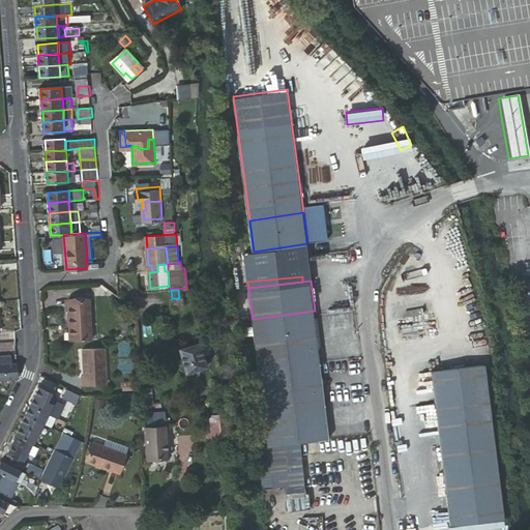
[(182,297),(179,298),(172,298),(171,298),(172,307),(183,306),(182,297)]
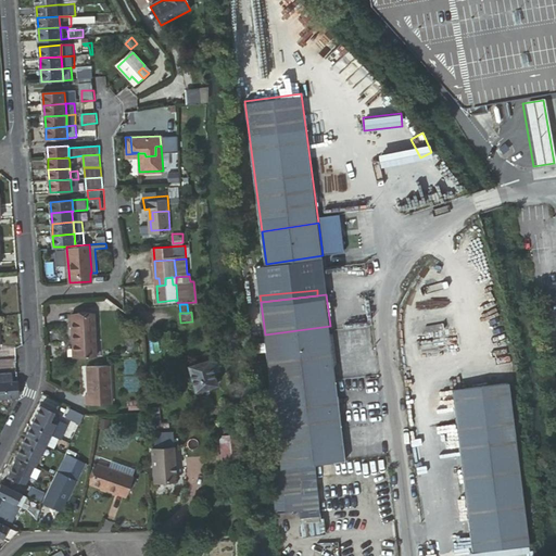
[(74,337),(96,336),(95,316),(73,317),(74,337)]
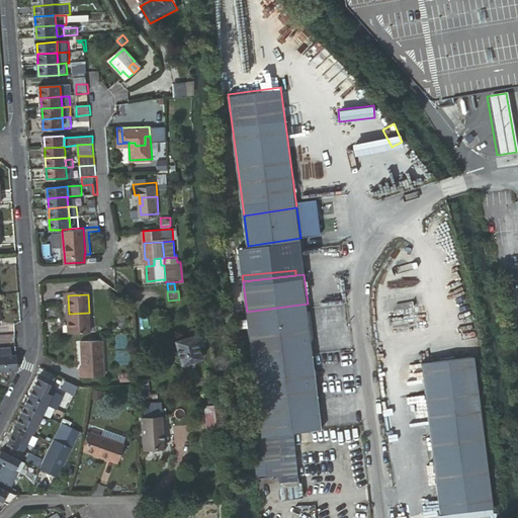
[(313,349),(308,304),(247,312),(252,357),(313,349)]
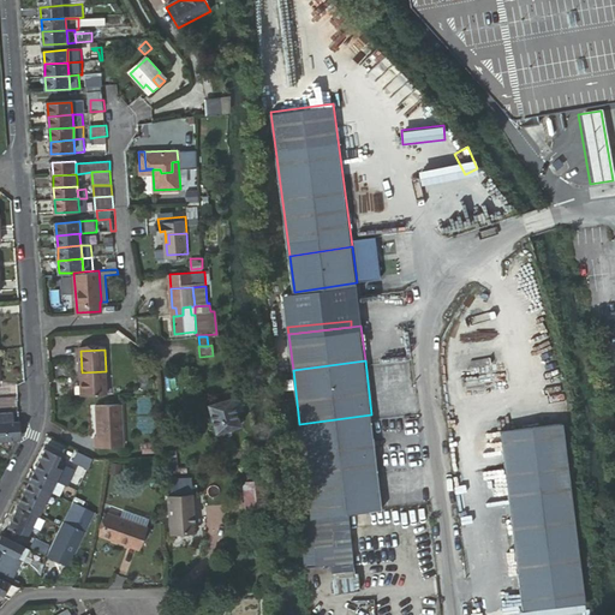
[(83,396),(107,395),(106,371),(82,372),(83,396)]
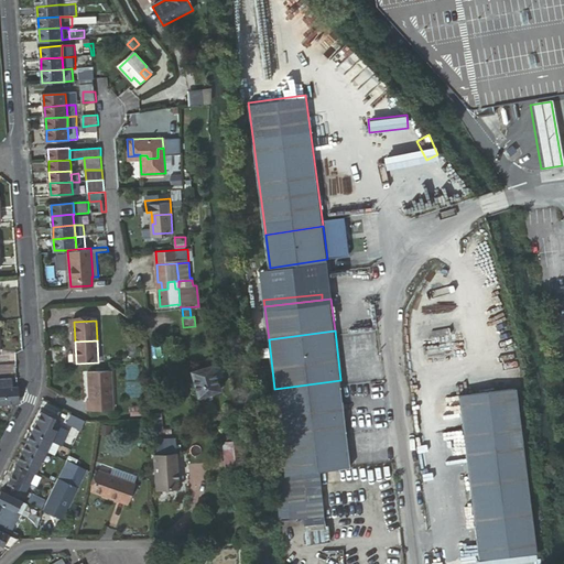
[(220,362),(214,365),(217,379),(225,377),(220,362)]
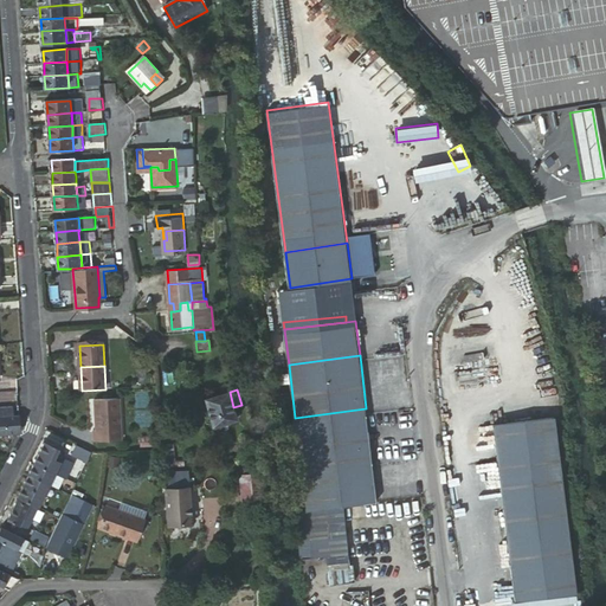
[(233,407),(230,392),(206,399),(214,427),(237,420),(233,407)]
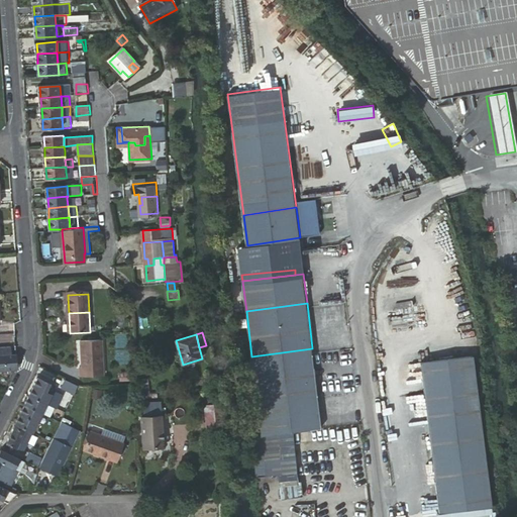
[(103,377),(102,341),(81,342),(82,369),(80,369),(81,378),(103,377)]
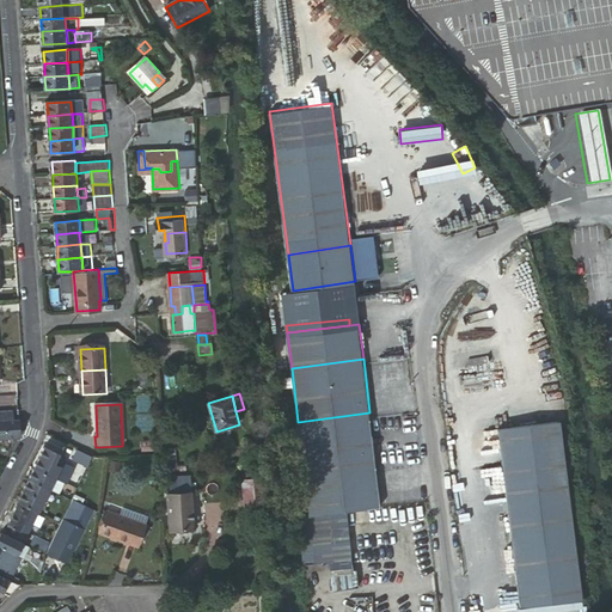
[(14,410),(0,410),(0,420),(16,420),(14,410)]
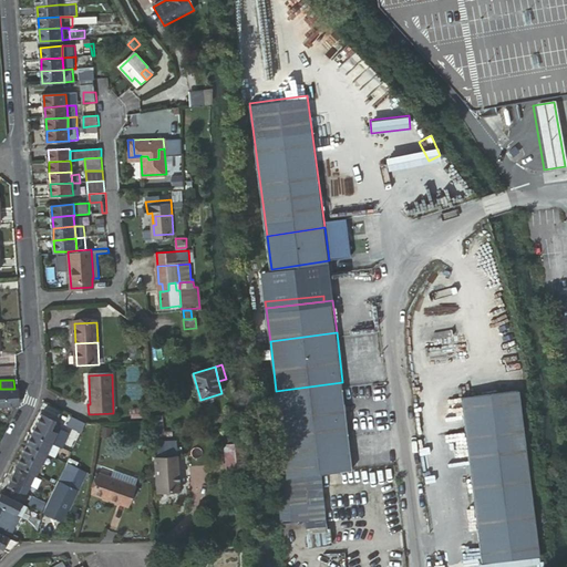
[(342,382),(276,391),(286,473),(352,464),(342,382)]
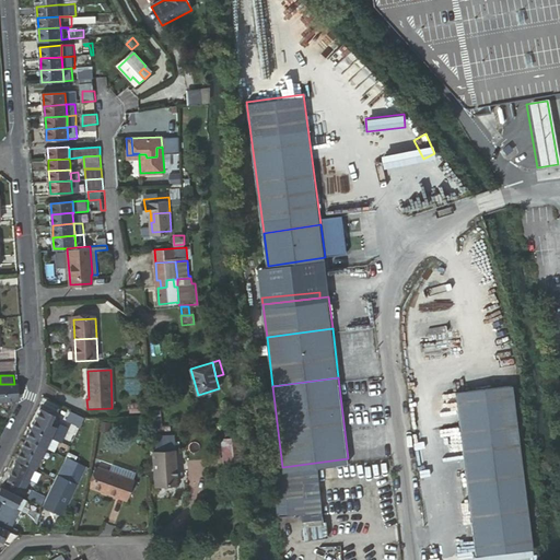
[(20,399),(19,383),(14,384),(0,384),(0,400),(16,399),(20,399)]
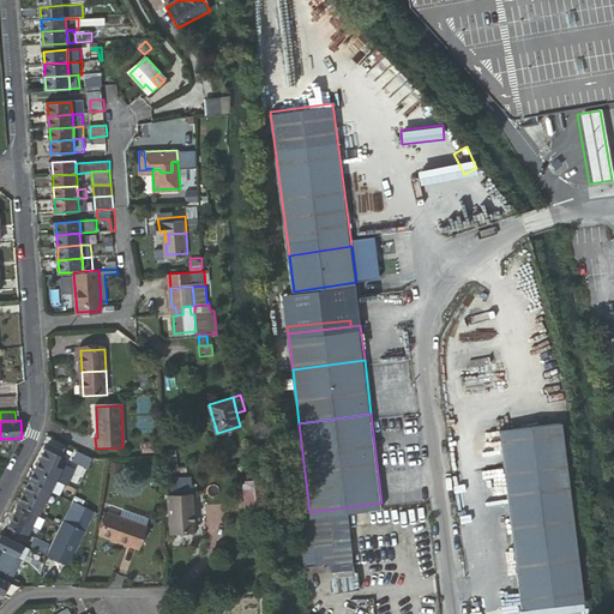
[(588,613),(591,613),(569,434),(504,443),(525,613),(588,613)]
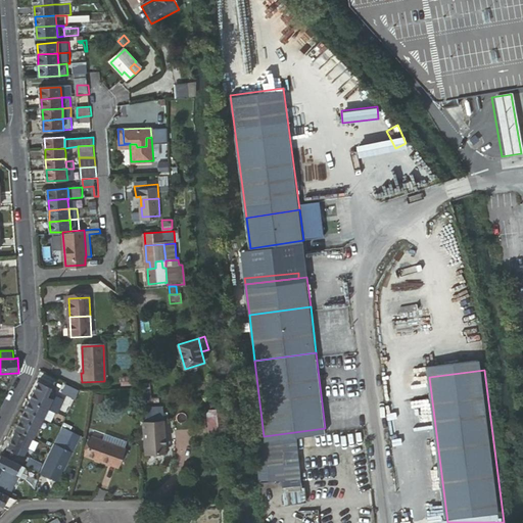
[(39,382),(31,399),(48,409),(54,396),(57,390),(39,382)]
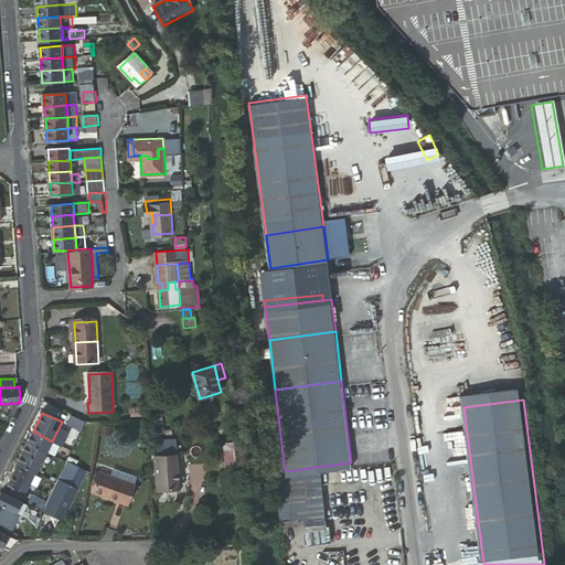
[(82,432),(86,423),(72,416),(67,425),(82,432)]
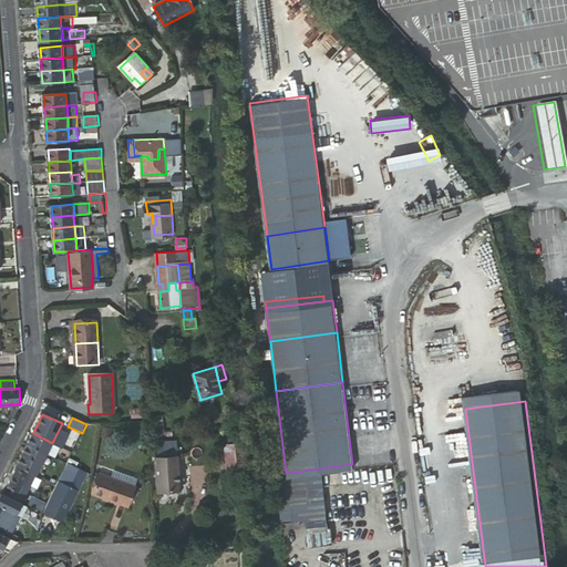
[(157,432),(163,432),(162,418),(153,418),(154,432),(157,432)]
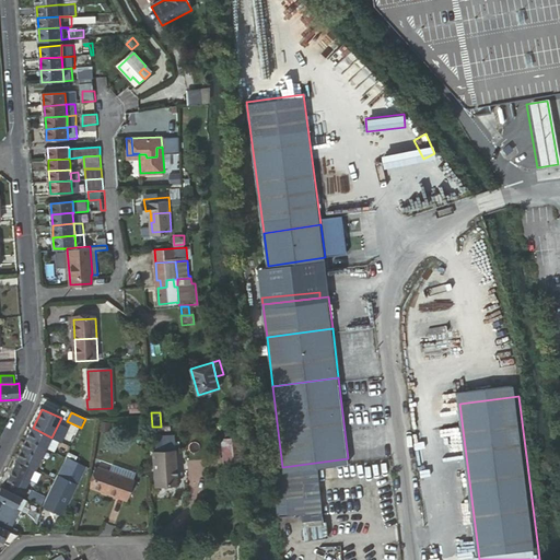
[(88,430),(95,430),(96,429),(96,423),(95,421),(86,422),(88,430)]
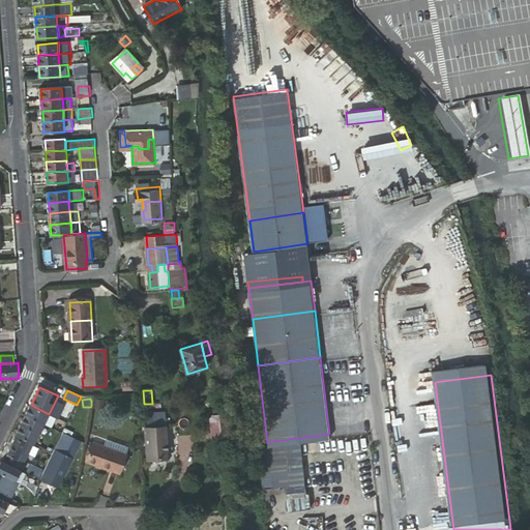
[(55,402),(49,414),(57,418),(59,419),(64,407),(55,402)]
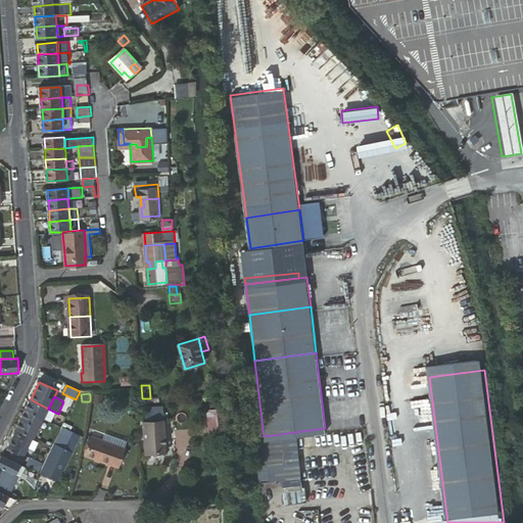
[(48,409),(31,399),(26,409),(43,418),(48,409)]
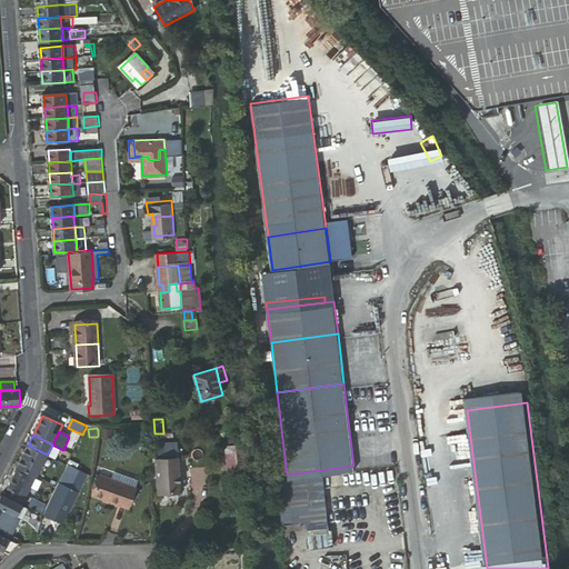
[(181,492),(178,443),(156,445),(160,495),(181,492)]
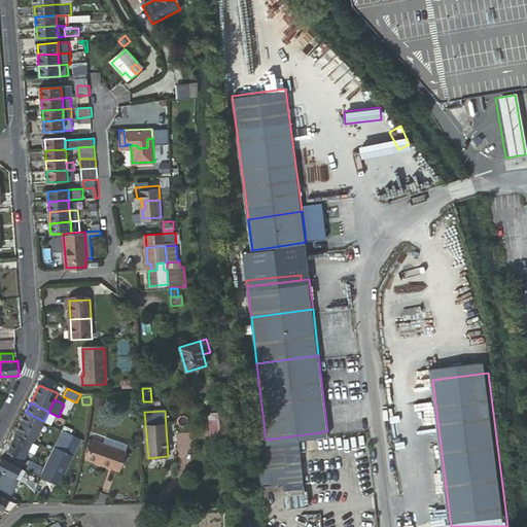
[(43,421),(26,412),(16,431),(34,441),(43,421)]
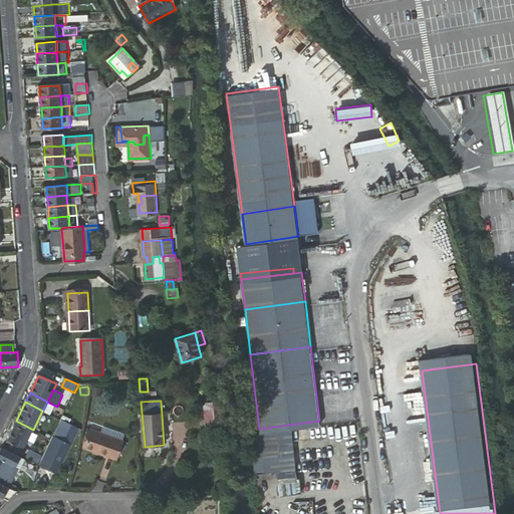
[(47,402),(42,411),(50,415),(55,406),(47,402)]
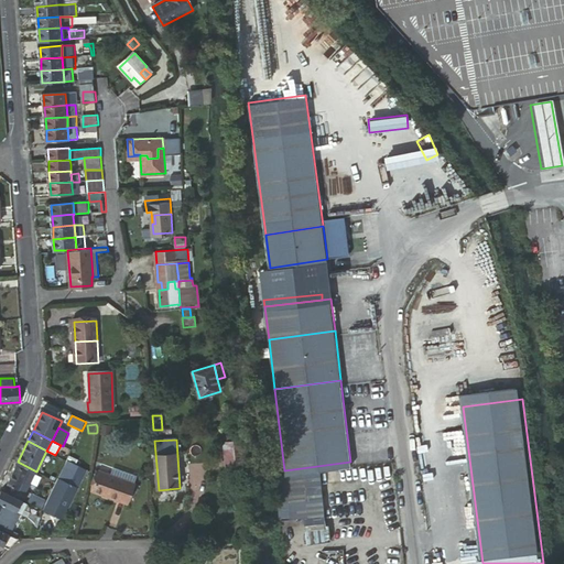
[(226,461),(245,458),(243,441),(224,443),(226,461)]
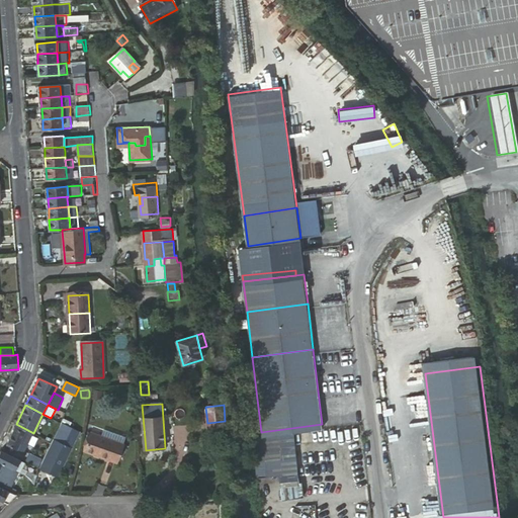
[(226,431),(225,421),(207,423),(208,433),(226,431)]
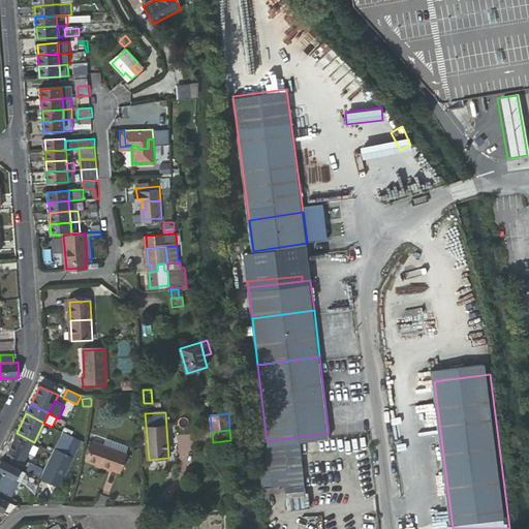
[(34,444),(17,436),(7,455),(25,462),(34,444)]
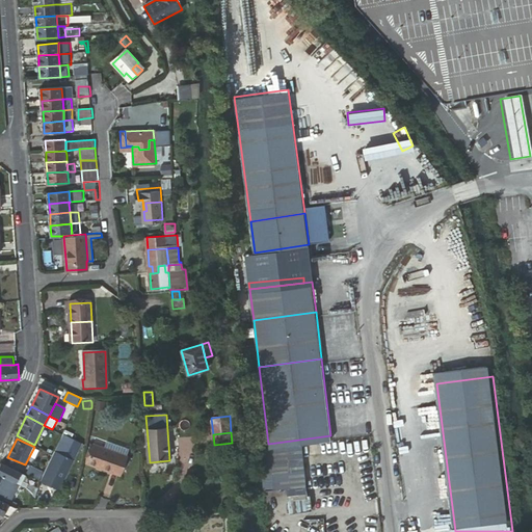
[(62,443),(58,451),(68,455),(72,447),(62,443)]
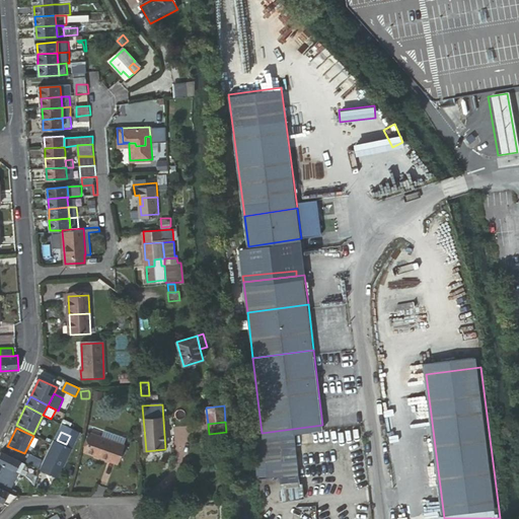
[(128,443),(95,432),(89,449),(122,461),(128,443)]
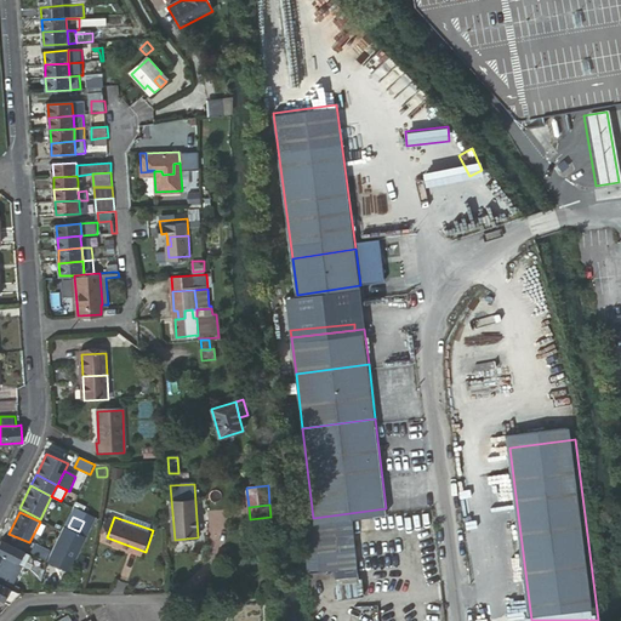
[(79,531),(68,527),(52,560),(74,573),(91,537),(79,531)]
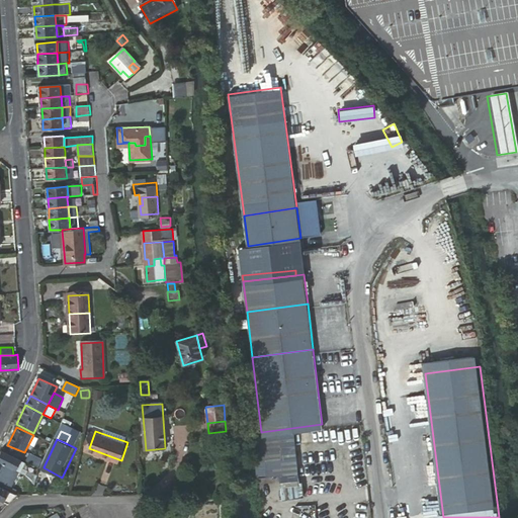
[(2,450),(0,453),(0,461),(15,469),(27,476),(36,486),(38,476),(22,467),(24,462),(19,460),(20,459),(2,450)]
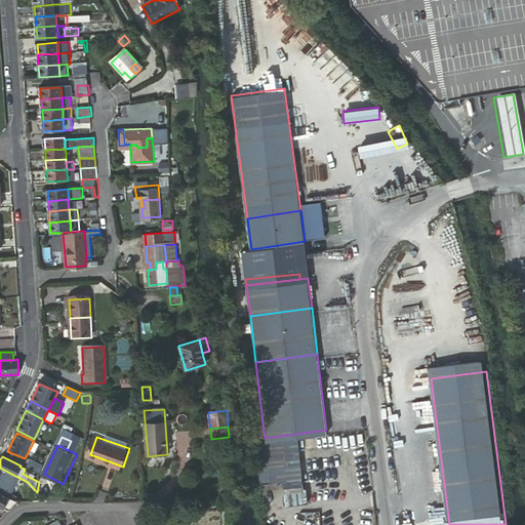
[(41,465),(30,459),(26,466),(38,471),(41,465)]
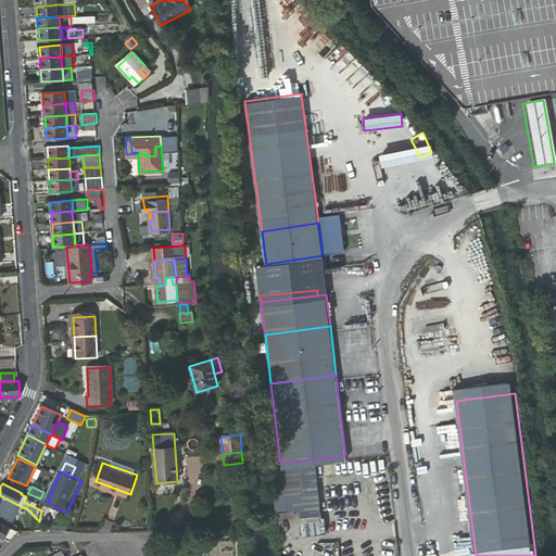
[(0,516),(2,517),(13,522),(20,507),(0,497),(0,516)]
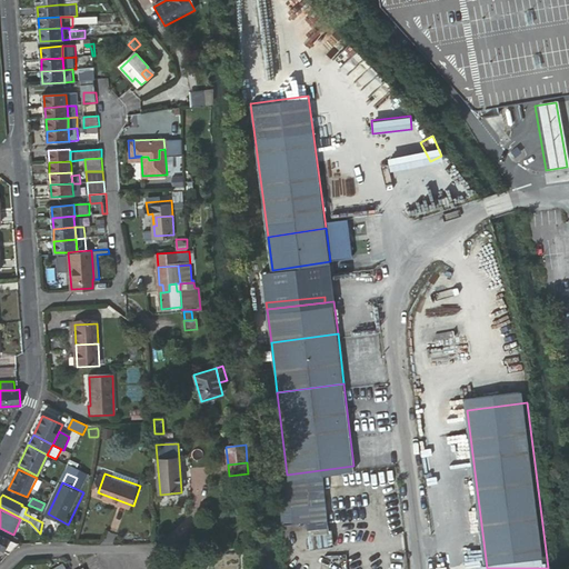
[(0,533),(19,543),(21,539),(13,535),(2,529),(0,533)]
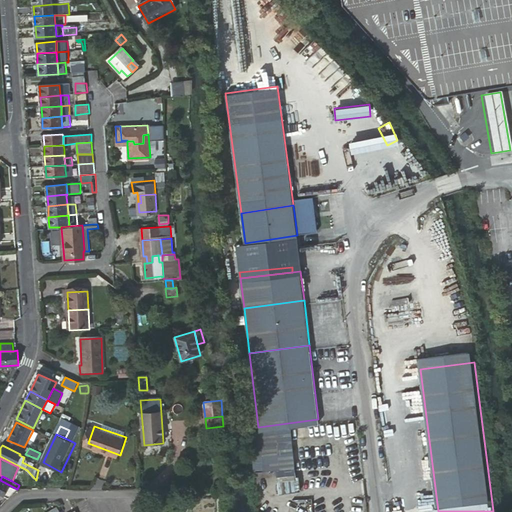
[(276,479),(277,493),(297,491),(295,477),(276,479)]
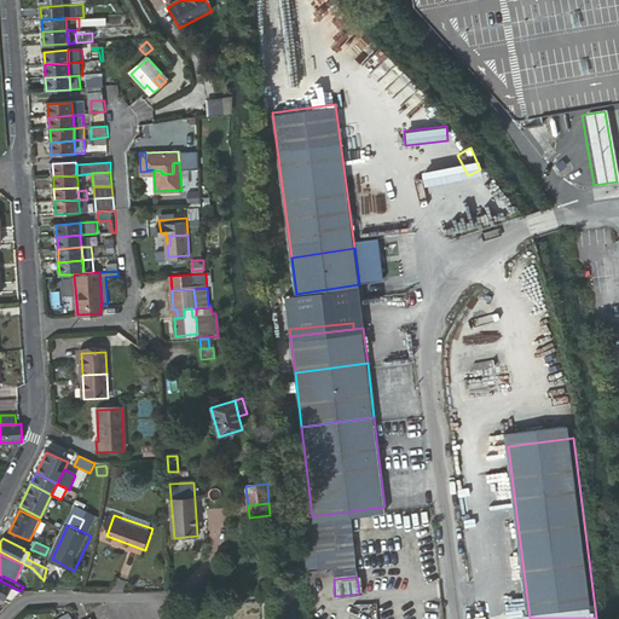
[(0,596),(11,602),(21,591),(0,580),(0,596)]
